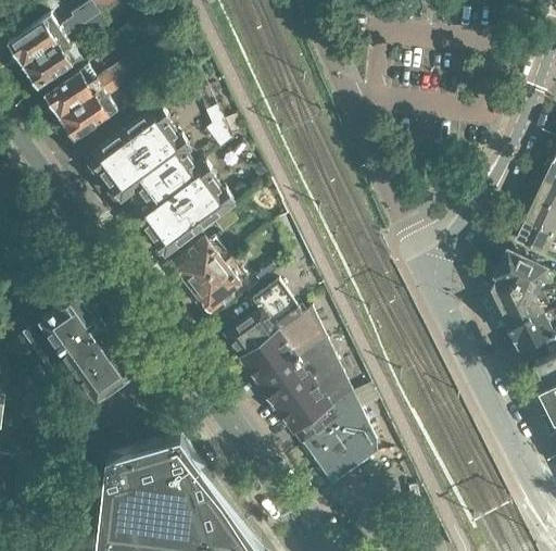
[(23,66),(65,38),(84,26),(88,23),(100,15),(105,12),(101,7),(97,9),(92,2),(72,16),(73,19),(59,28),(51,15),(27,32),(9,45),(10,46),(9,51),(13,58),(17,59),(23,66)]
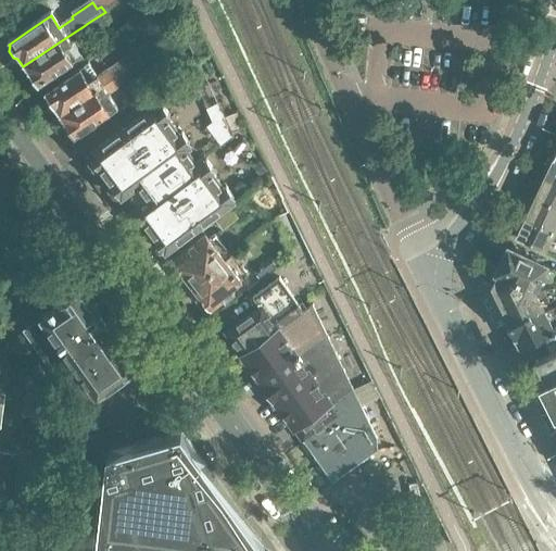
[(88,23),(84,26),(92,39),(108,28),(100,15),(88,23)]
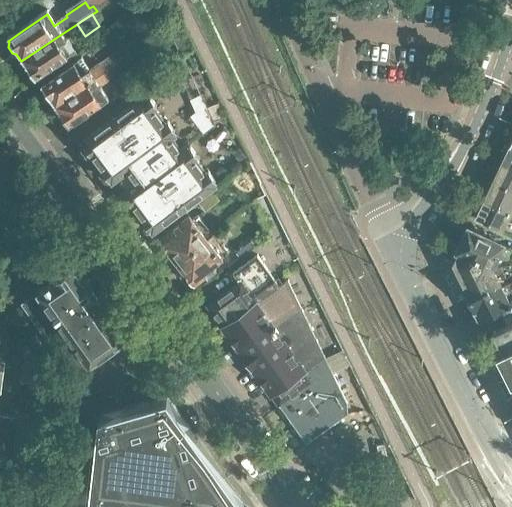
[(36,82),(38,80),(74,56),(60,35),(21,61),(27,69),(26,74),(30,79),(34,80),(36,82)]
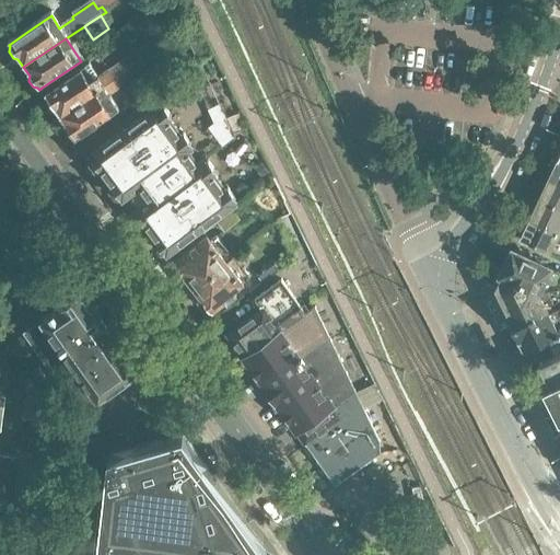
[(55,110),(60,118),(135,68),(135,67),(129,59),(95,82),(85,68),(46,95),(47,97),(46,103),(50,110),(55,110)]
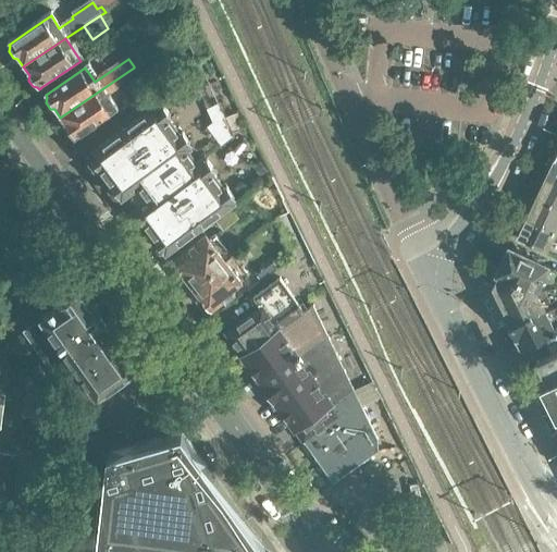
[(143,60),(134,66),(134,68),(60,118),(66,126),(65,131),(70,137),(74,138),(75,140),(82,136),(118,111),(110,100),(141,78),(139,75),(149,69),(143,60)]
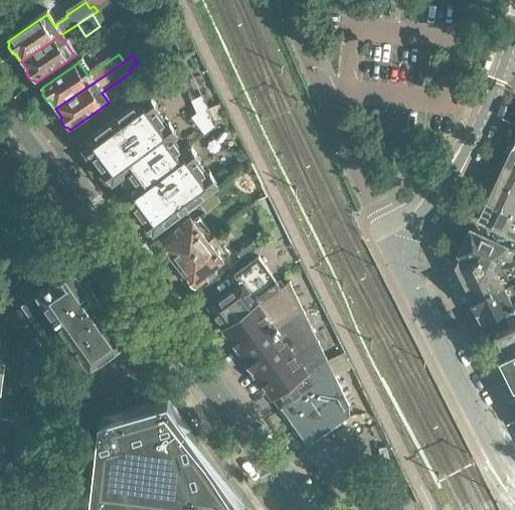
[(198,161),(191,151),(189,153),(187,150),(182,154),(172,142),(175,139),(174,137),(176,135),(169,126),(166,127),(155,112),(158,111),(150,101),(148,102),(146,100),(83,146),(86,148),(82,150),(82,153),(88,160),(91,160),(94,158),(104,173),(102,174),(101,178),(106,185),(109,185),(112,183),(113,185),(119,181),(129,193),(125,196),(126,198),(124,200),(123,203),(129,210),(132,210),(134,209),(145,223),(142,225),(142,228),(147,235),(150,235),(153,234),(154,235),(216,189),(214,187),(217,185),(209,176),(207,177),(196,162),(198,161)]
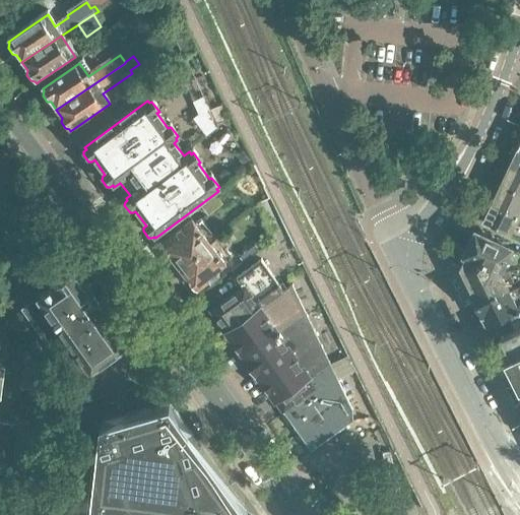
[(206,138),(217,130),(209,112),(195,122),(206,138)]
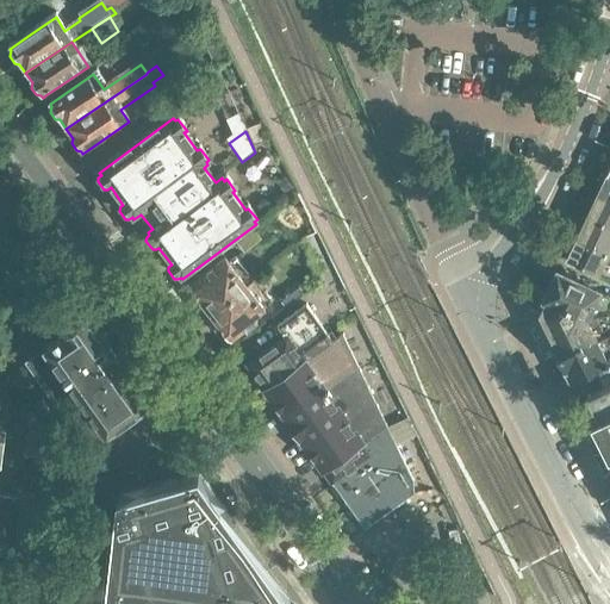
[(609,178),(608,176),(607,179),(603,180),(599,187),(601,191),(597,198),(609,203),(609,178)]
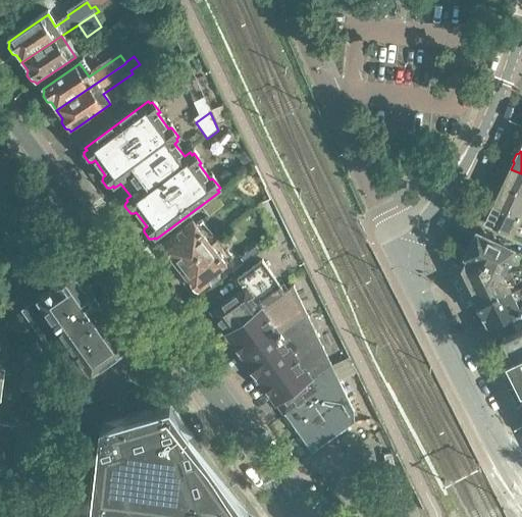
[(504,186),(503,188),(521,197),(521,173),(511,169),(508,176),(505,176),(503,183),(504,186)]
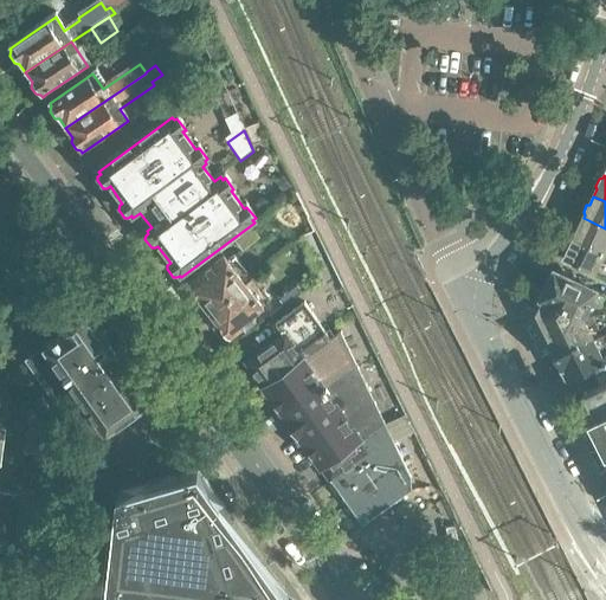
[(577,232),(573,239),(605,253),(605,228),(584,218),(581,220),(579,221),(575,228),(577,232)]
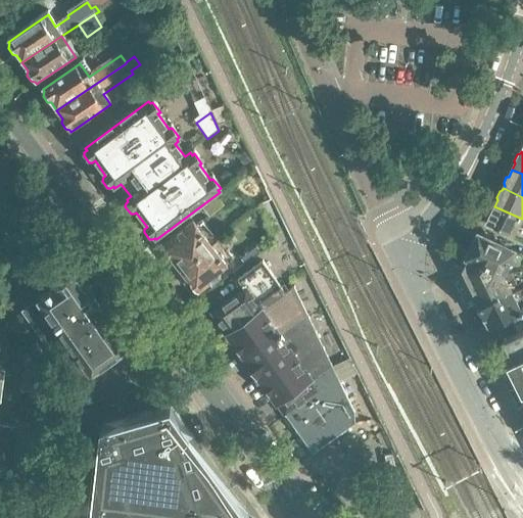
[(219,200),(204,212),(210,219),(224,208),(219,200)]
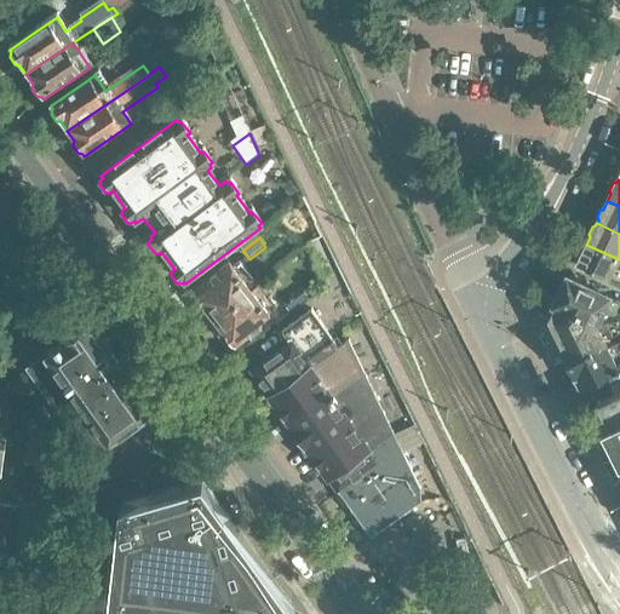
[(578,264),(575,268),(619,288),(619,259),(586,245),(583,252),(579,253),(577,260),(577,264),(578,264)]
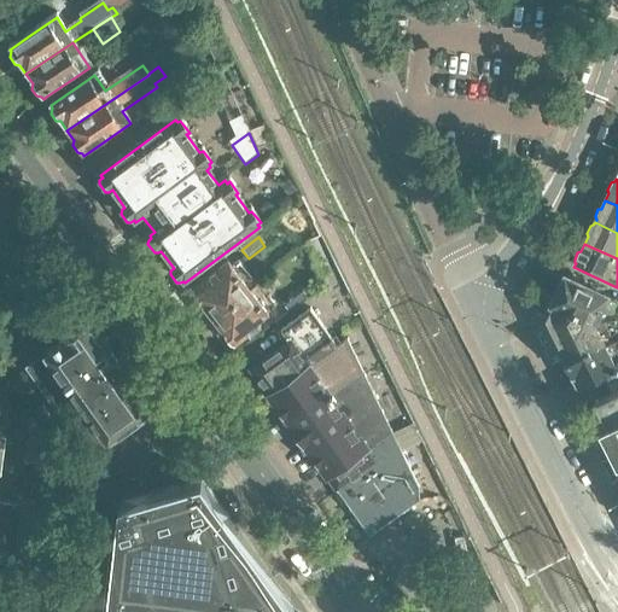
[(203,316),(210,325),(258,286),(242,264),(232,272),(228,266),(192,295),(203,309),(203,310),(203,316)]
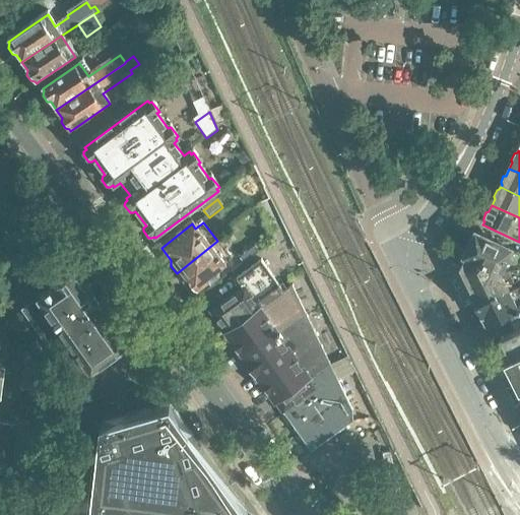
[(473,234),(464,255),(483,265),(484,263),(501,271),(501,269),(509,272),(519,272),(519,270),(519,255),(516,253),(517,253),(473,234)]
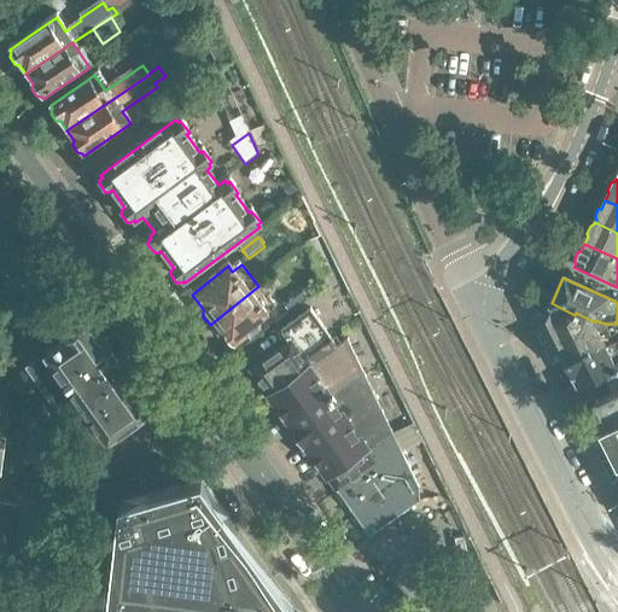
[(325,291),(320,285),(310,292),(315,298),(325,291)]
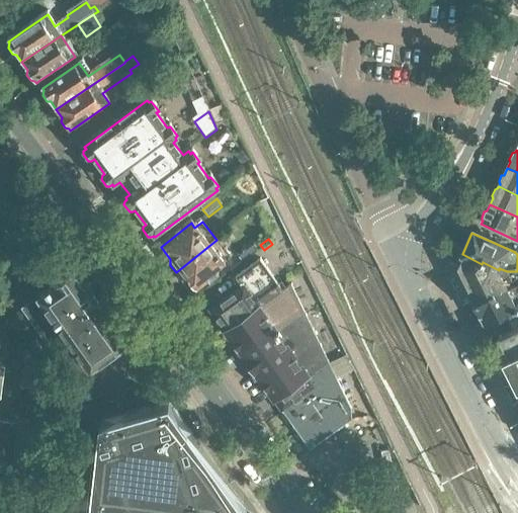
[(217,240),(176,272),(181,280),(182,280),(187,281),(197,293),(219,275),(216,272),(226,264),(224,263),(230,258),(217,240)]
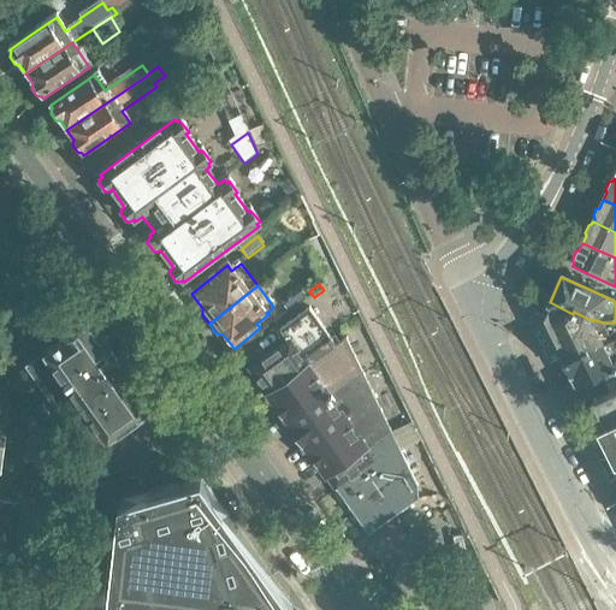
[(301,292),(295,298),(294,302),(298,307),(307,301),(301,292)]
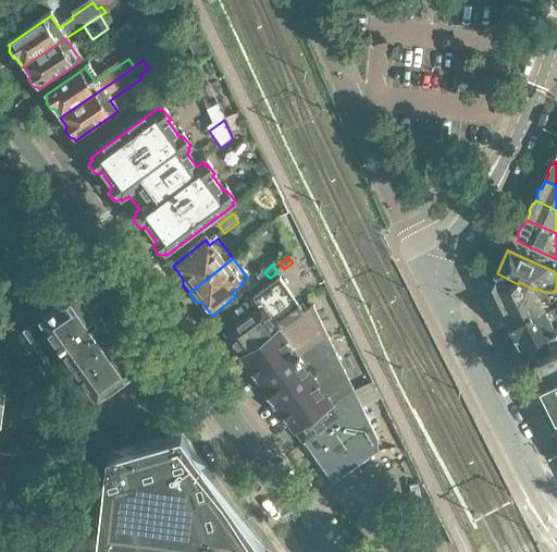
[(519,305),(545,292),(536,289),(536,291),(519,282),(518,284),(497,273),(496,276),(497,276),(490,290),(499,309),(514,302),(519,305)]
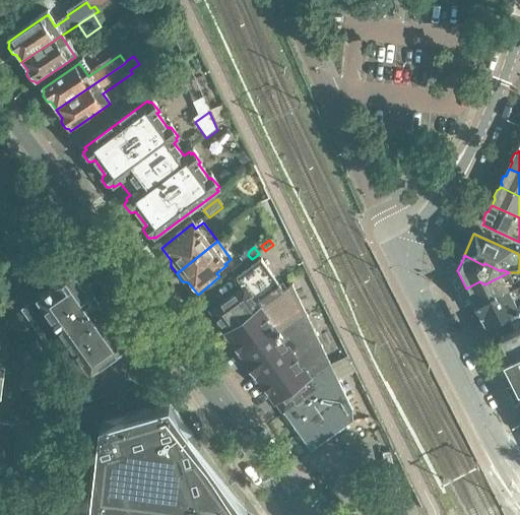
[(244,292),(212,314),(214,317),(214,321),(217,325),(221,326),(228,335),(226,336),(229,338),(274,402),(273,402),(275,404),(276,404),(284,415),(283,415),(284,416),(311,454),(353,425),(352,413),(293,290),(293,288),(283,295),(261,263),(236,281),(244,292)]
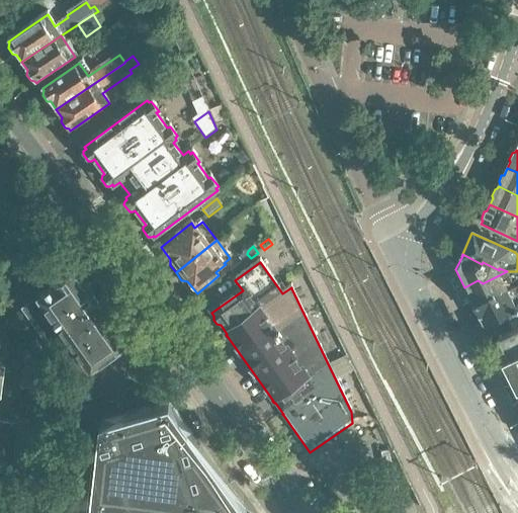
[(465,291),(472,305),(492,294),(493,296),(506,289),(508,292),(515,288),(517,286),(517,274),(510,277),(507,271),(483,283),(478,280),(464,287),(466,290),(465,291)]
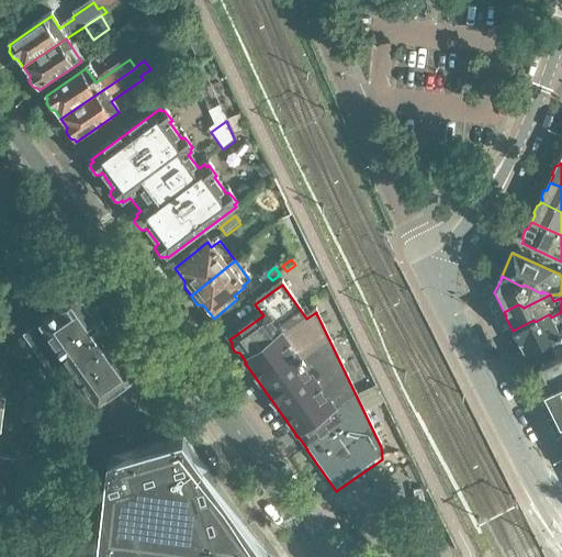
[(96,402),(98,405),(137,378),(105,333),(108,333),(92,311),(91,312),(80,297),(59,311),(59,312),(41,325),(44,330),(41,331),(40,329),(25,338),(53,378),(57,375),(60,378),(55,381),(80,416),(94,407),(92,404),(96,402)]
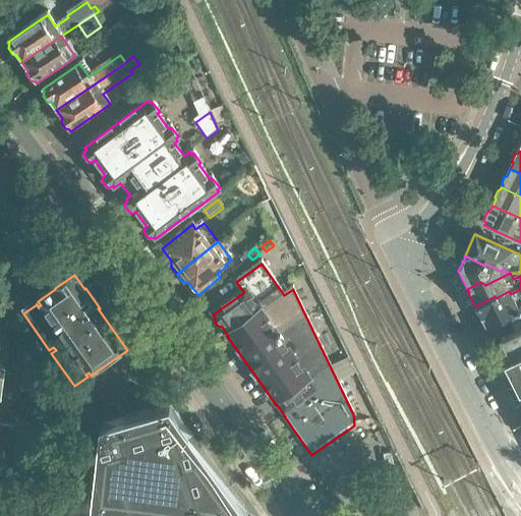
[(475,306),(487,329),(520,311),(520,308),(514,295),(520,291),(520,288),(518,290),(511,294),(509,291),(496,298),(495,296),(475,306)]
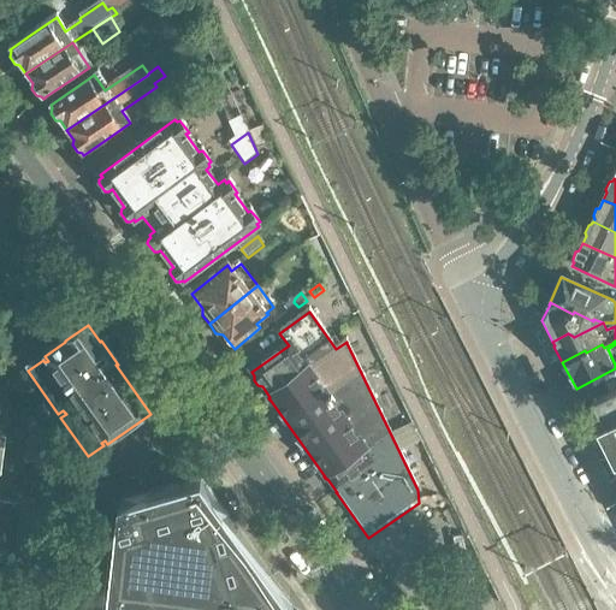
[(597,430),(615,466),(615,465),(615,391),(592,404),(604,427),(597,430)]
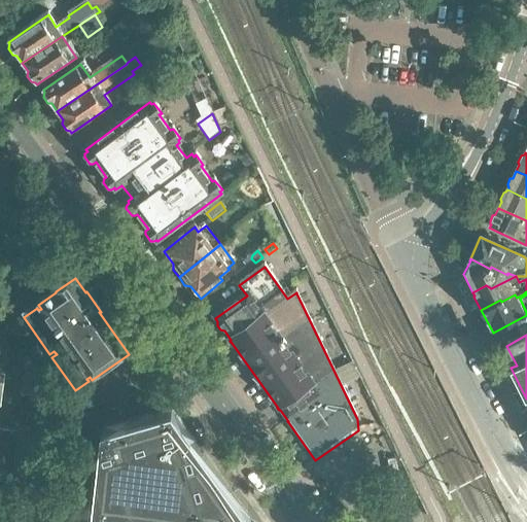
[(352,366),(336,373),(343,389),(359,381),(352,366)]
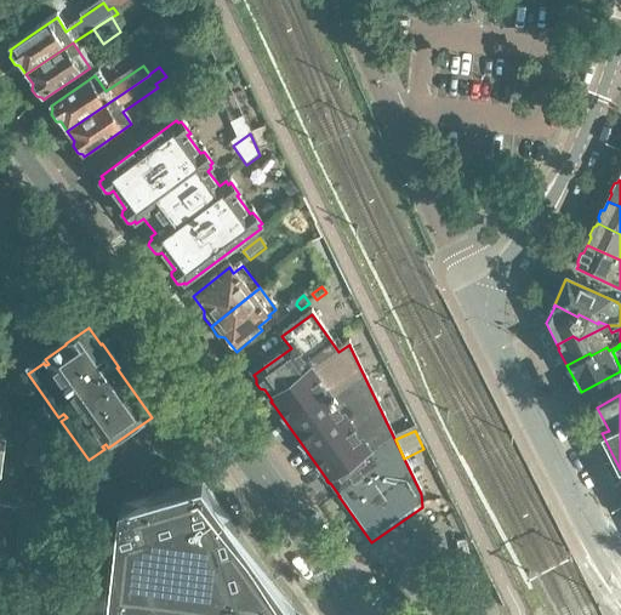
[(0,558),(16,562),(23,511),(0,507),(0,490),(0,489),(0,488),(0,478),(1,478),(6,439),(0,438),(0,558)]
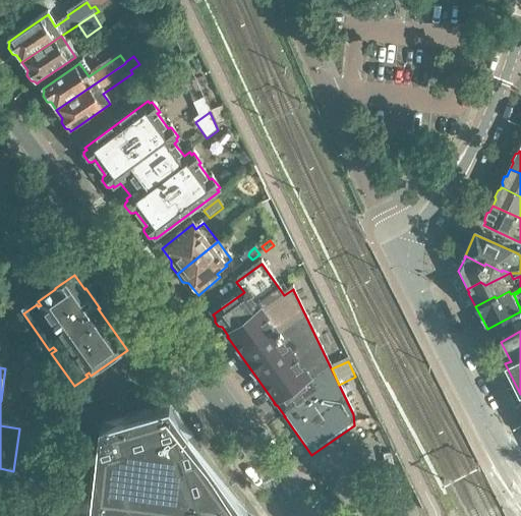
[(39,410),(38,398),(12,401),(13,413),(39,410)]
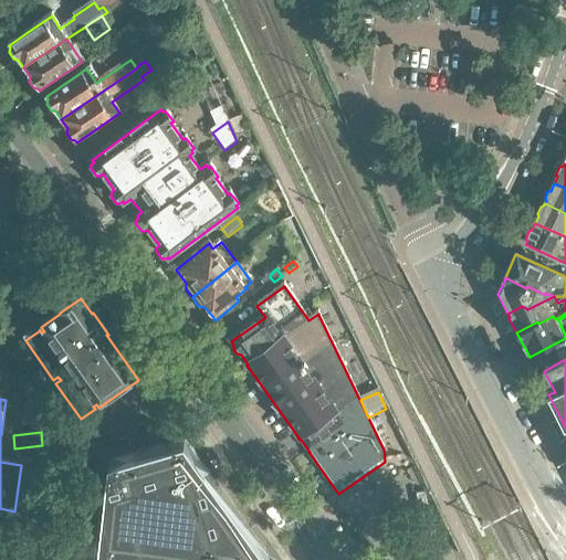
[(108,464),(100,549),(179,559),(269,559),(185,442),(108,464)]
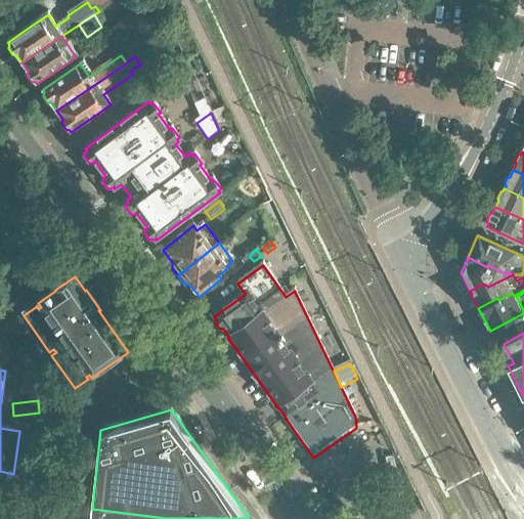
[(88,434),(90,418),(79,417),(77,433),(88,434)]
